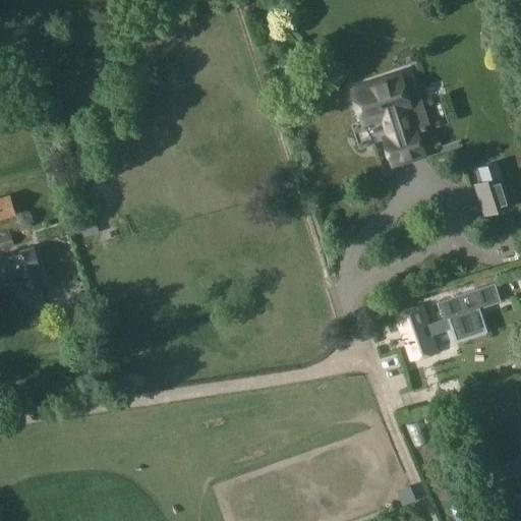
[(252,35),(246,50),(259,55),(266,40),(252,35)]
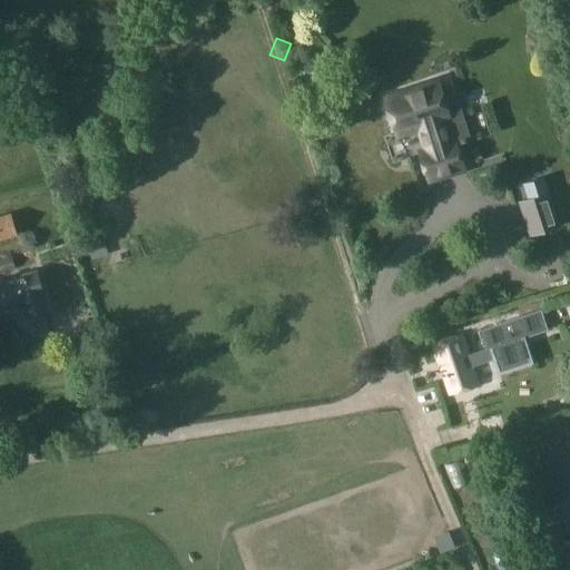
[(436,81),(385,98),(397,135),(418,128),(424,147),(416,149),(428,184),(467,170),(459,144),(470,139),(457,97),(443,101),(436,81)]
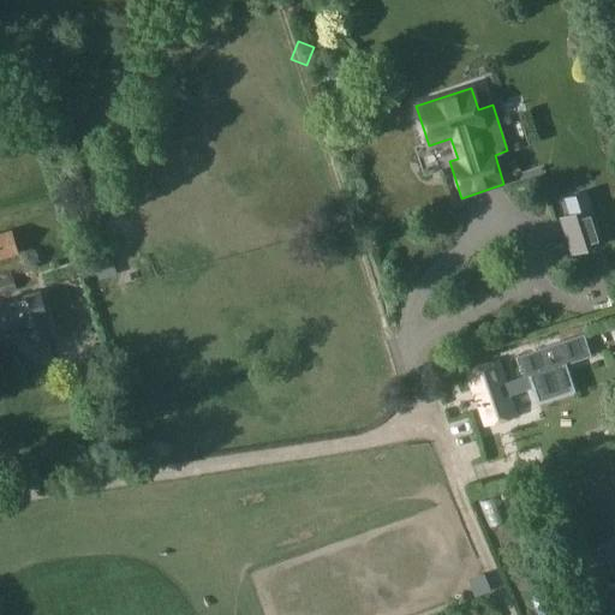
[(568,215),(557,219),(569,256),(604,244),(586,191),(562,198),(568,215)]
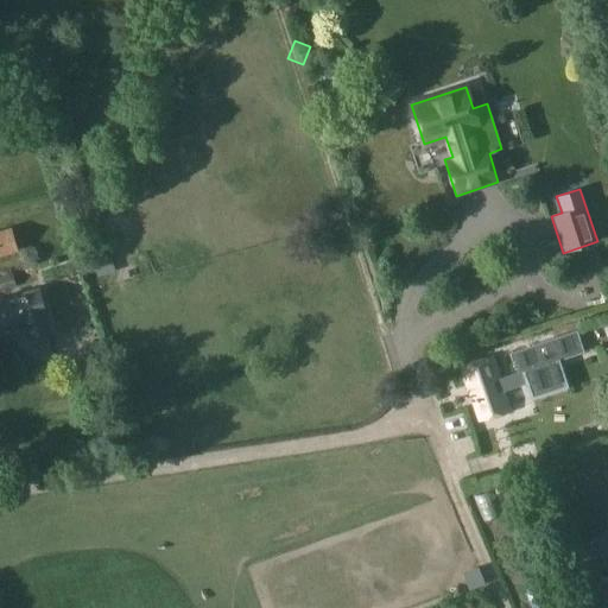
[(0,254),(17,251),(11,228),(0,230),(0,254)]
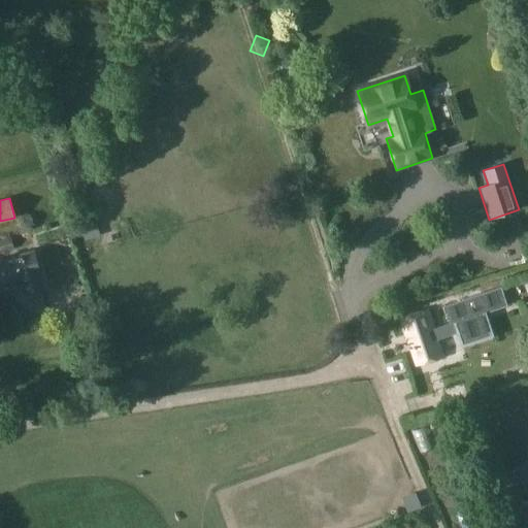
[(0,251),(13,248),(12,244),(9,236),(0,238),(0,251)]
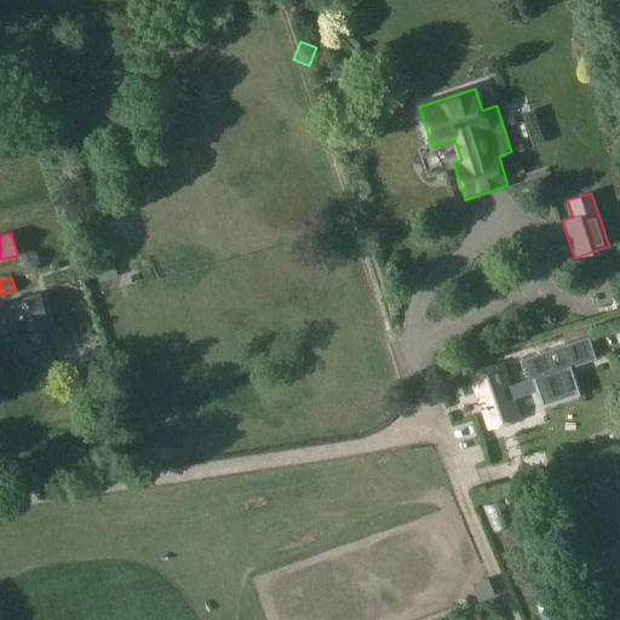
[(40,293),(0,304),(0,332),(24,326),(29,343),(50,337),(45,319),(47,319),(40,293)]
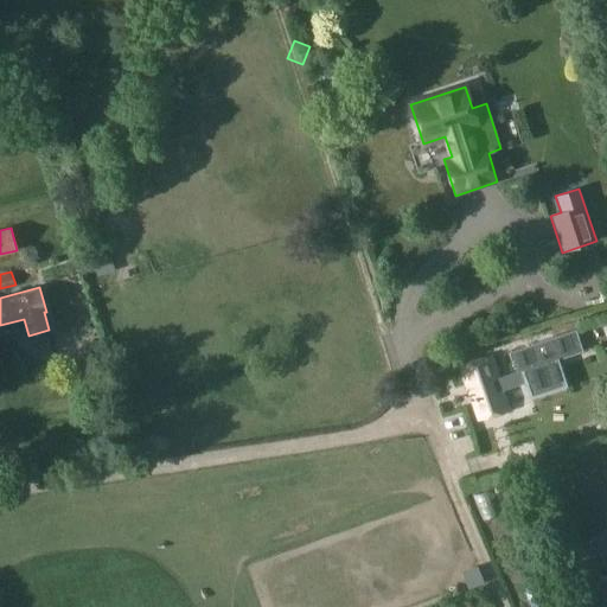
[(491,356),(460,366),(478,420),(510,409),(503,388),(526,381),(531,396),(564,384),(556,360),(582,352),(575,332),(557,338),(511,353),(515,365),(517,364),(519,372),(498,379),(491,356)]
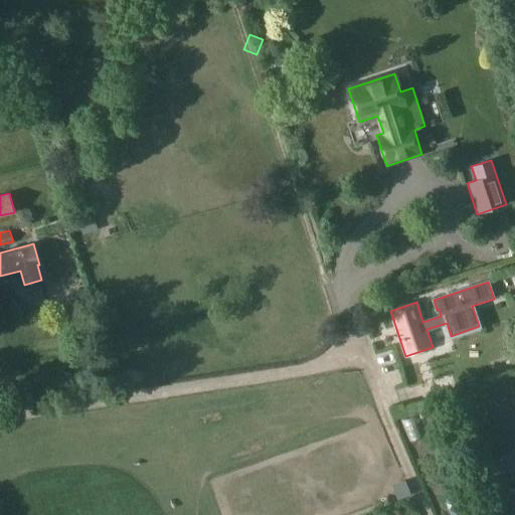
[(488,455),(514,445),(514,426),(509,411),(476,424),(488,455)]
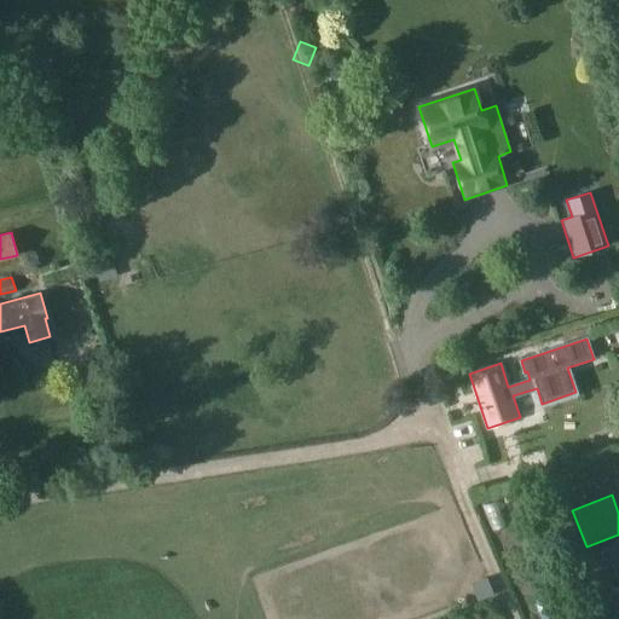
[(618,541),(577,555),(583,574),(613,565),(618,584),(618,541)]
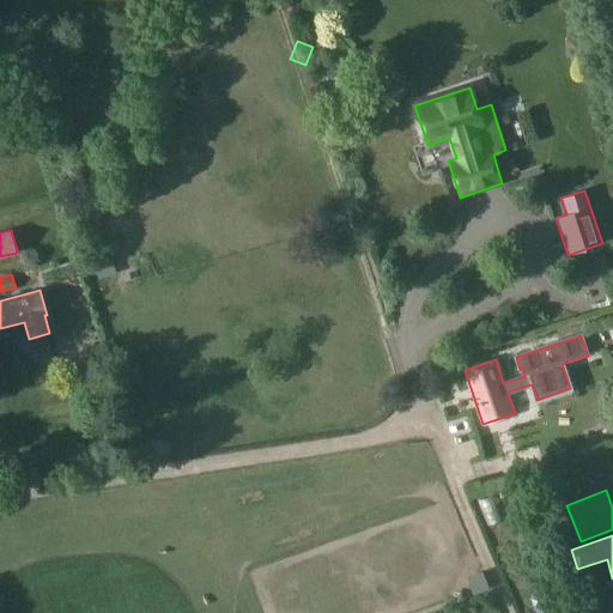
[(587,594),(572,602),(580,612),(582,612),(594,605),(587,594)]
